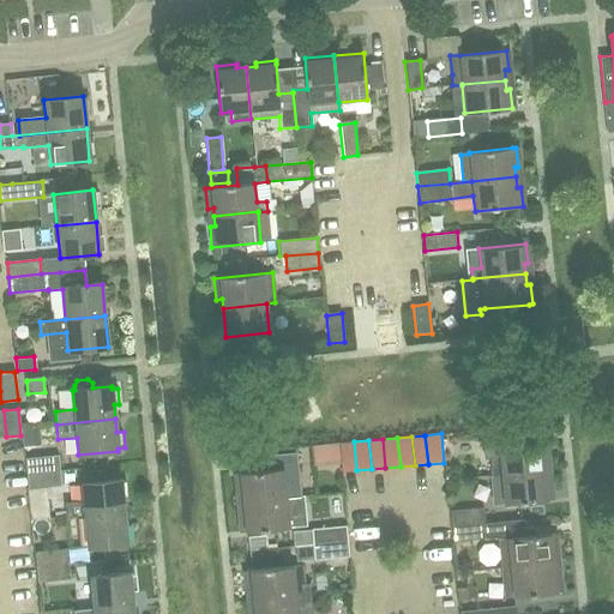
[(341,473),(356,470),(354,441),(338,443),(339,459),(341,473)]
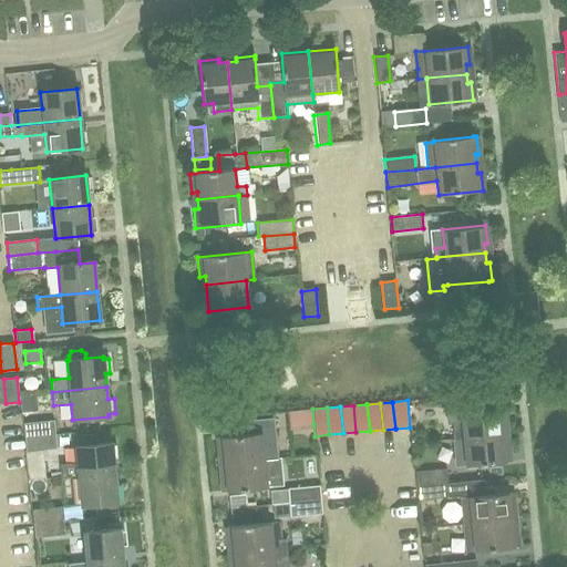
[(453,441),(463,440),(463,439),(506,434),(504,408),(460,412),(451,413),(453,441)]
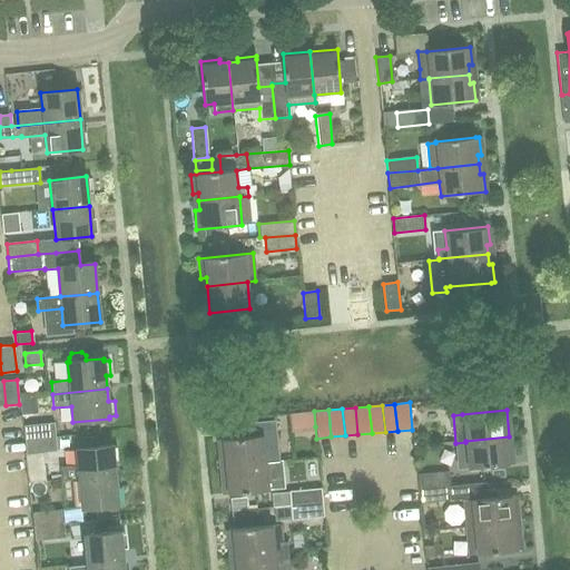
[(315,426),(314,411),(302,413),(304,428),(315,426)]
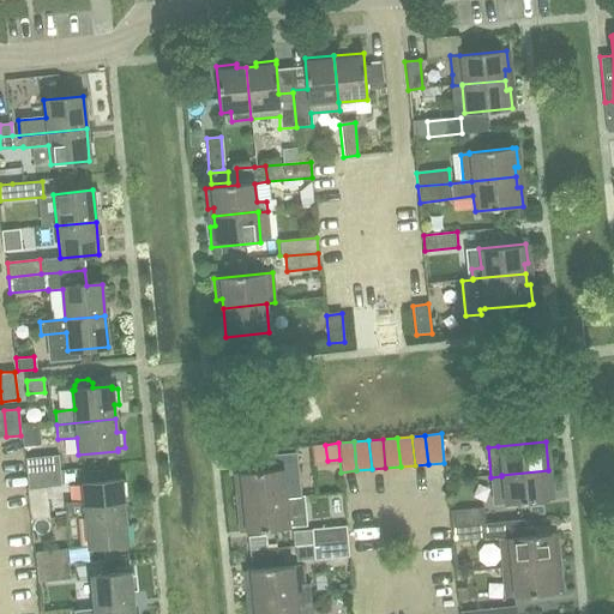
[(301,497),(296,453),(266,456),(268,470),(236,474),(239,493),(242,493),(244,503),(301,497)]
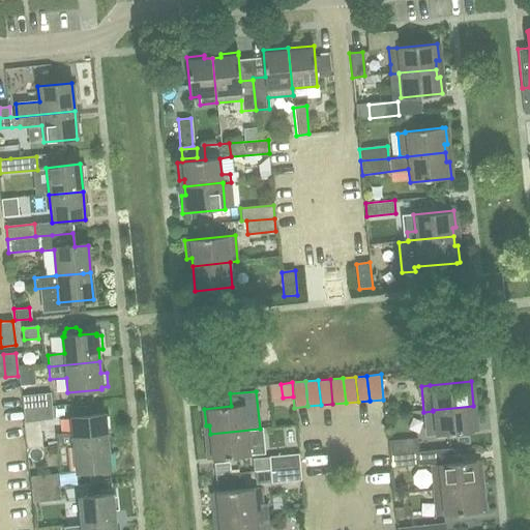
[(23,409),(51,407),(50,393),(21,396),(23,409)]
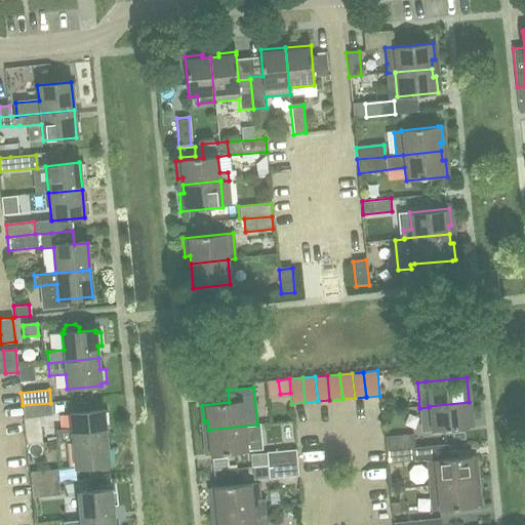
[(90,411),(90,402),(72,404),(73,413),(70,413),(71,430),(56,431),(57,442),(73,441),(106,438),(103,410),(90,411)]
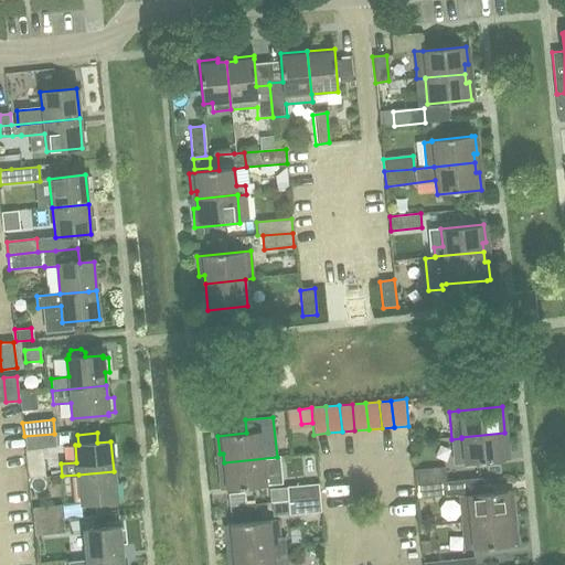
[(455,466),(464,465),(508,460),(504,433),(461,437),(461,438),(451,439),(455,466)]
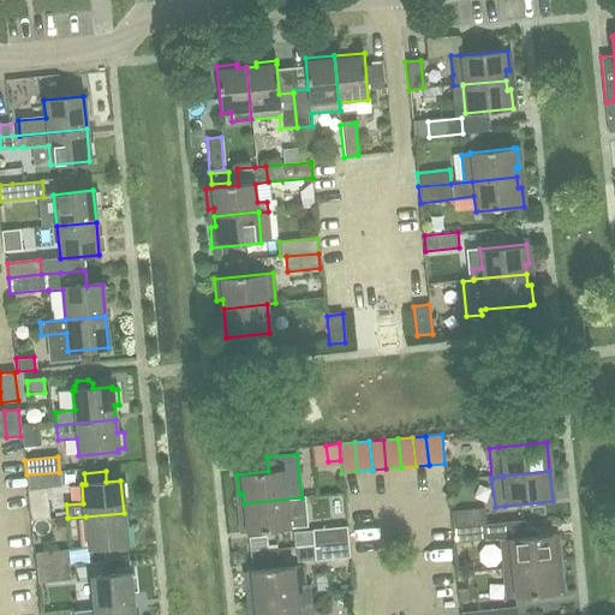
[(28,490),(61,488),(59,472),(27,475),(28,490)]
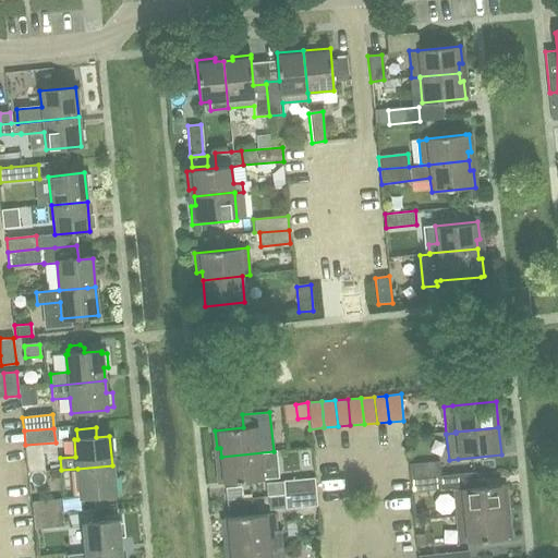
[(220,484),(263,480),(262,462),(269,462),(269,452),(274,452),(274,451),(221,457),(222,465),(219,466),(220,484)]
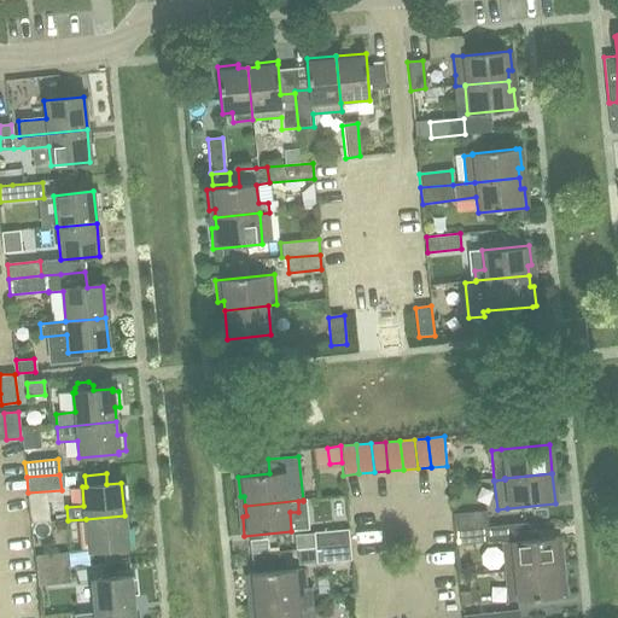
[(454,530),(488,526),(487,513),(453,516),(454,530)]
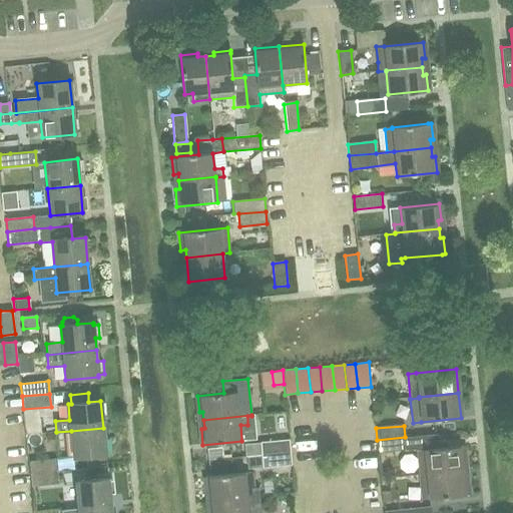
[(73,457),(106,454),(103,428),(71,431),(73,457)]
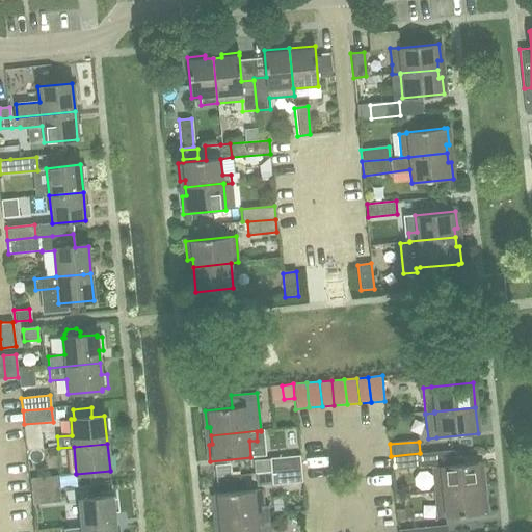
[(454,458),(454,451),(420,454),(421,467),(431,466),(434,491),(483,487),(481,462),(463,464),(462,457),(454,458)]
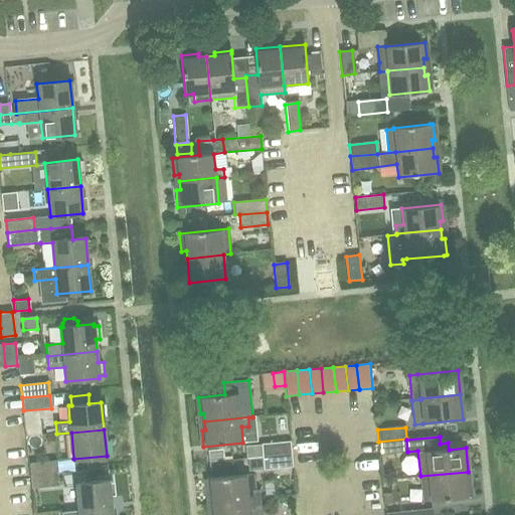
[(379,454),(407,452),(406,439),(378,442),(379,454)]
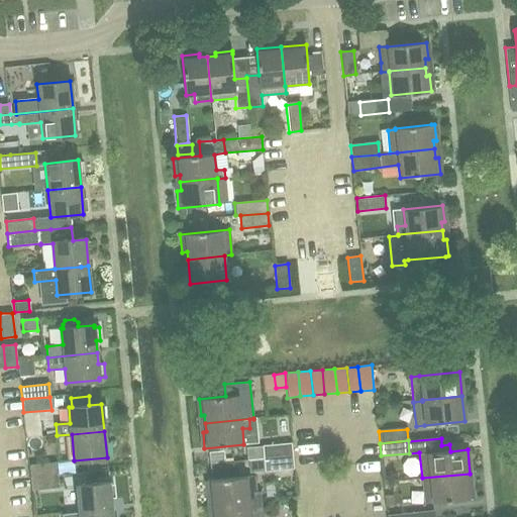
[(264,458),(292,455),(290,443),(263,446),(264,458)]
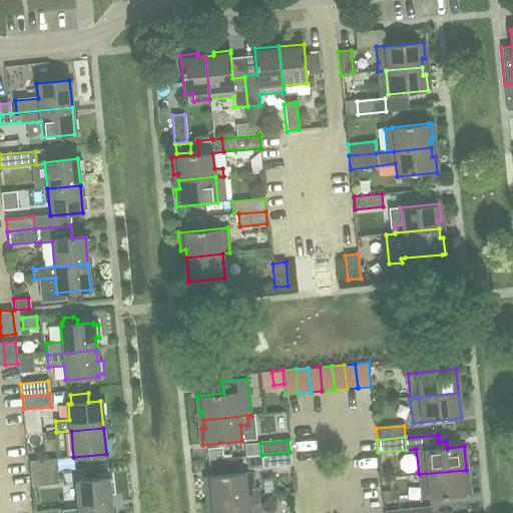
[(216,460),(231,458),(230,447),(214,448),(216,460)]
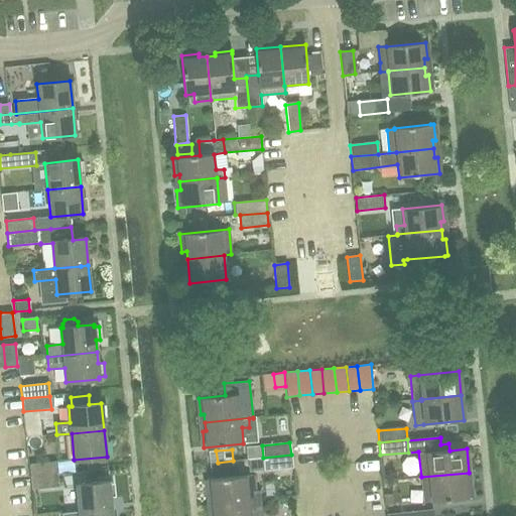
[(264,471),(292,468),(291,455),(263,458),(264,471)]
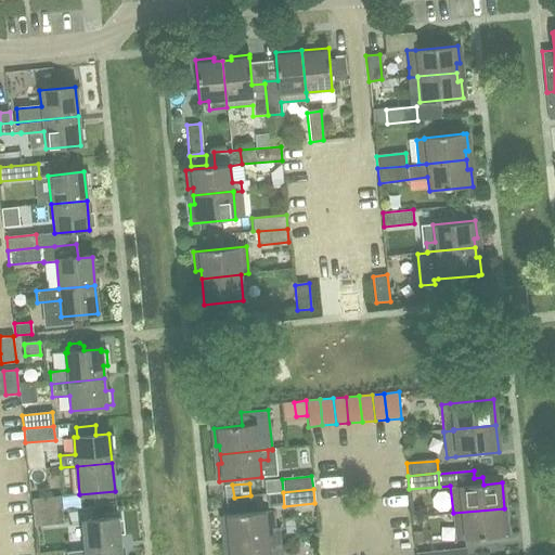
[(269,507),(284,506),(283,492),(267,494),(269,507)]
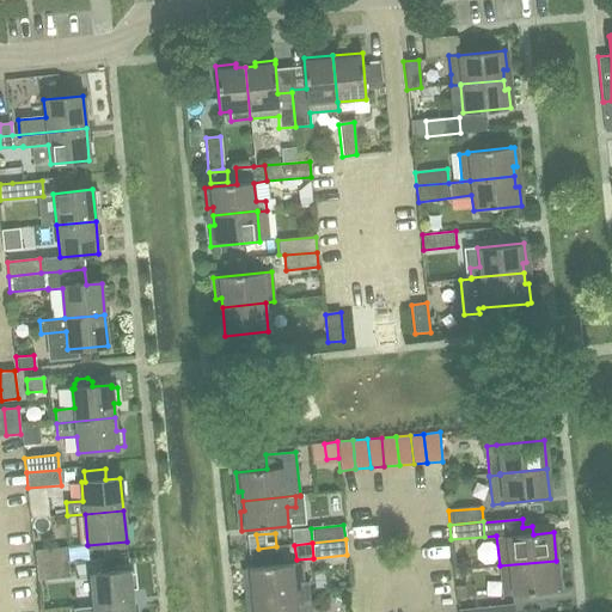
[(36,564),(68,561),(67,548),(35,550),(36,564)]
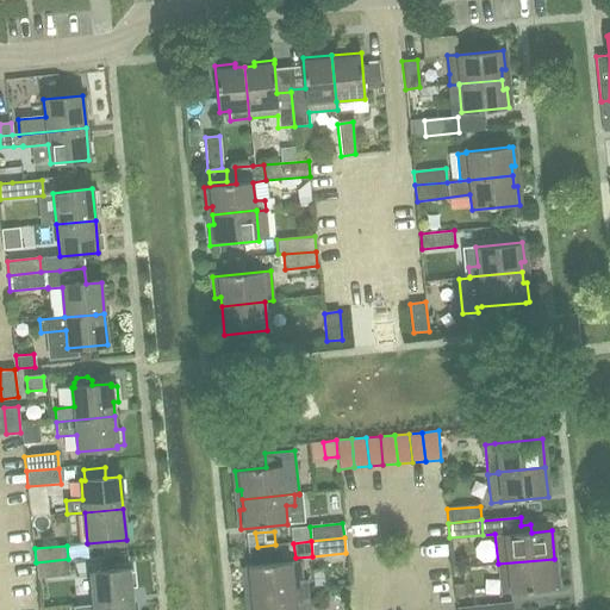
[(37,579),(69,576),(68,559),(36,562),(37,579)]
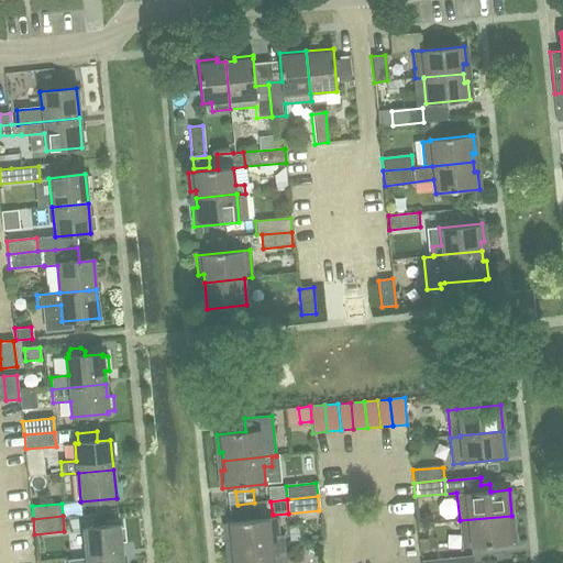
[(515,543),(511,516),(460,520),(461,531),(470,530),(471,548),(515,543)]
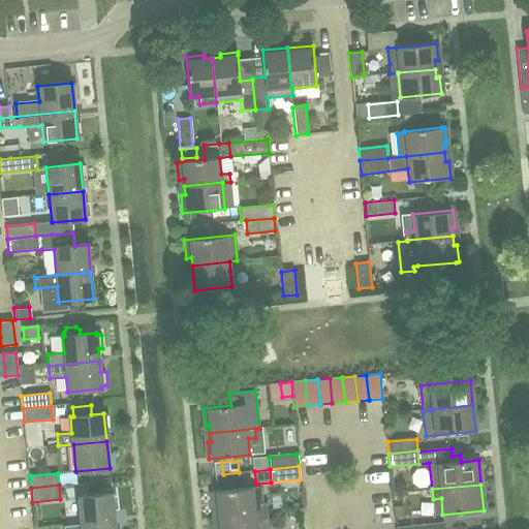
[(255,504),(253,487),(215,491),(217,517),(269,511),(268,503),(255,504)]
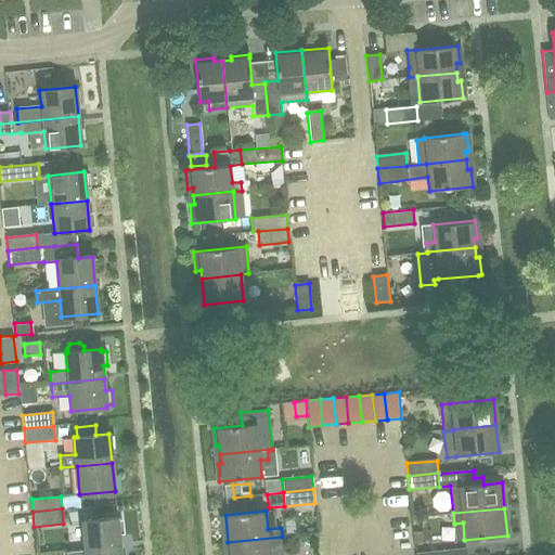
[(85,550),(119,546),(117,518),(104,519),(90,521),(82,521),(85,550)]
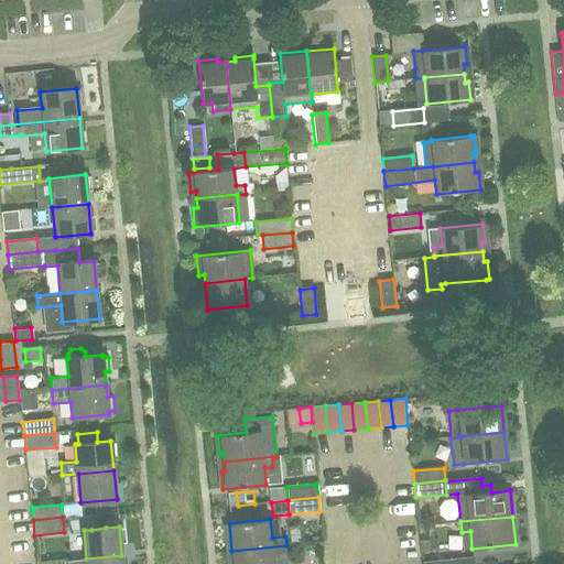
[(232,563),(288,563),(286,545),(231,551),(232,563)]
